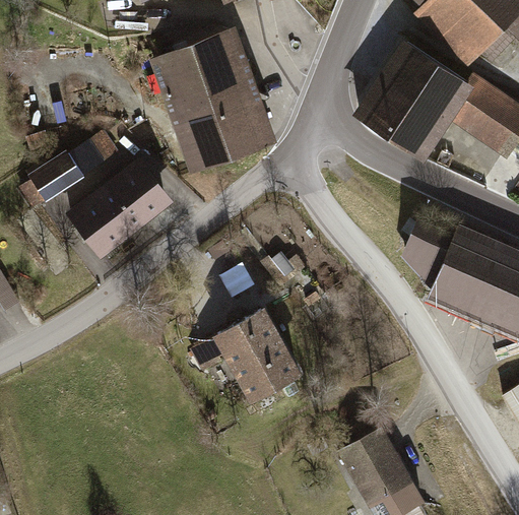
[(518,0),(413,0),(420,6),(414,14),(469,67),(482,53),(507,28),(518,40),(518,0)]
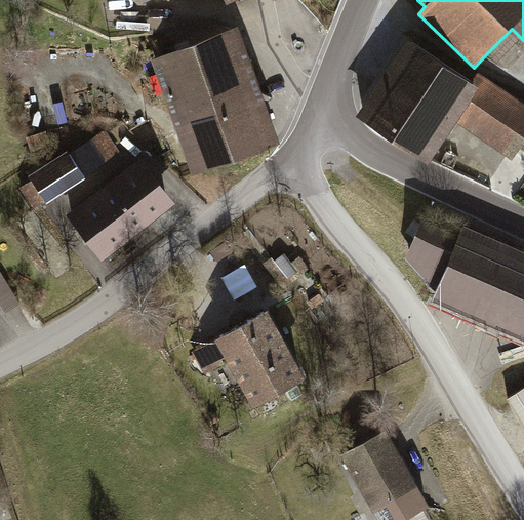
[(512,29),(487,53),(499,66),(523,40),(512,29)]
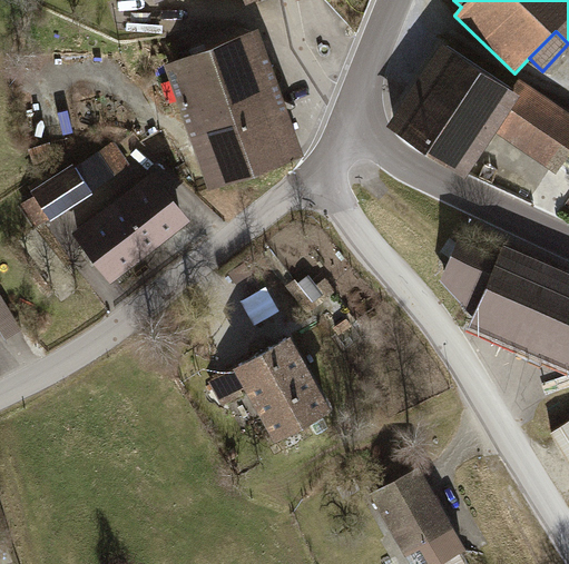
[(251,37),(176,67),(219,187),(295,160),(251,37)]
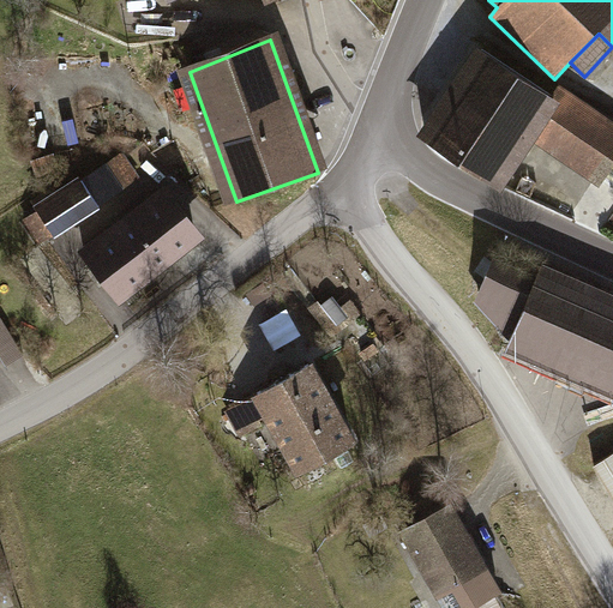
[(554,96),(476,46),(416,134),(503,191),(534,144),(600,188),(608,179),(612,181),(612,122),(560,86),(554,96)]
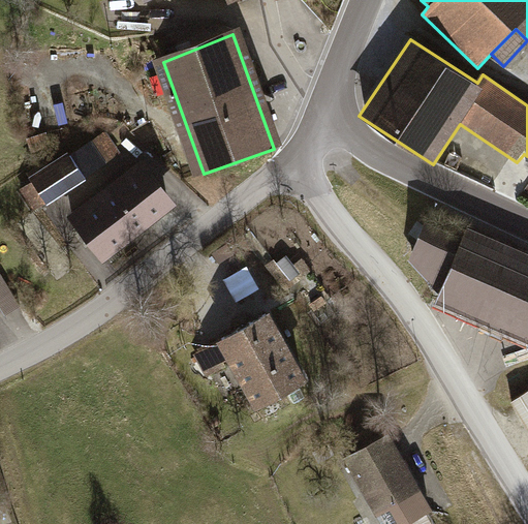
[(36,186),(24,194),(36,213),(105,168),(118,157),(104,140),(92,148),(92,147),(51,173),(48,168),(31,179),(36,186)]
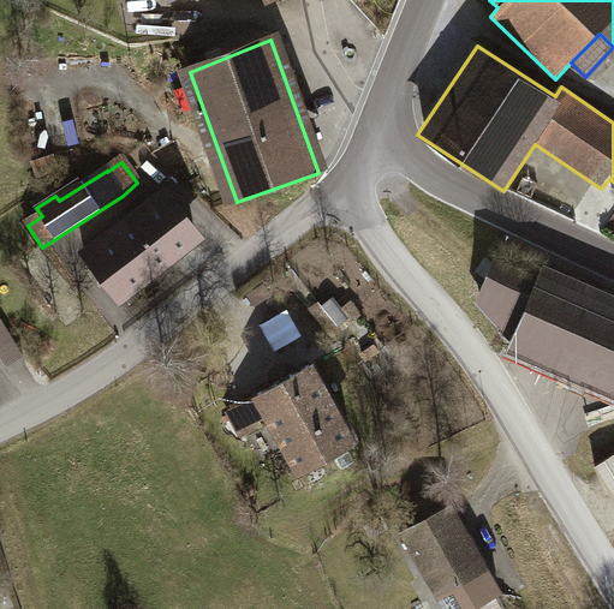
[(112,234),(85,256),(123,303),(200,244),(167,202),(133,228),(130,222),(113,236),(112,234)]
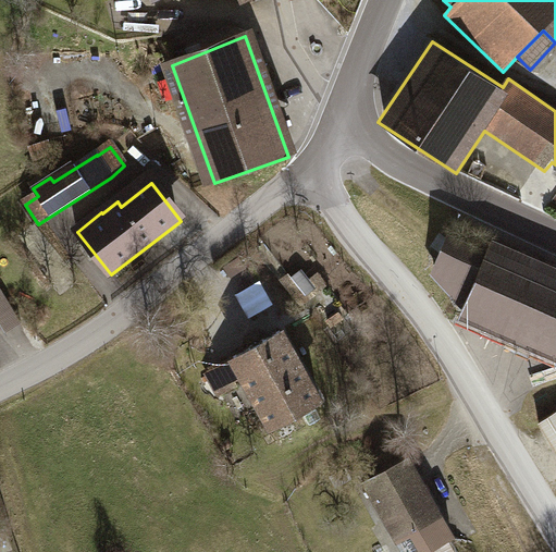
[(487,249),(448,234),(431,274),(461,309),(458,318),(555,358),(555,267),(493,240),(487,249)]
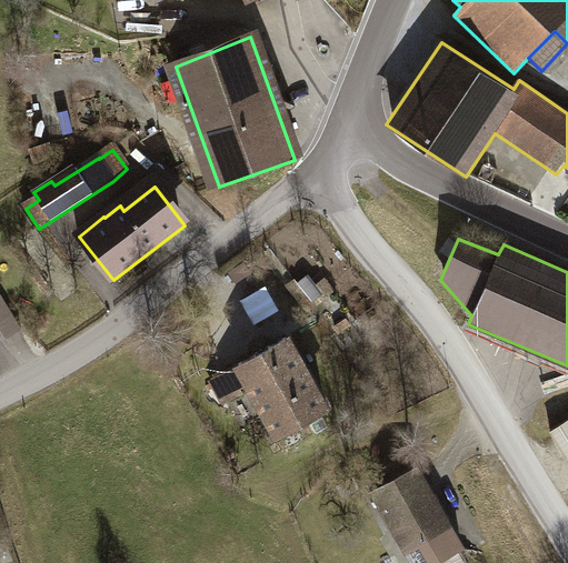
[(267,291),(242,304),(256,330),(281,315),(267,291)]
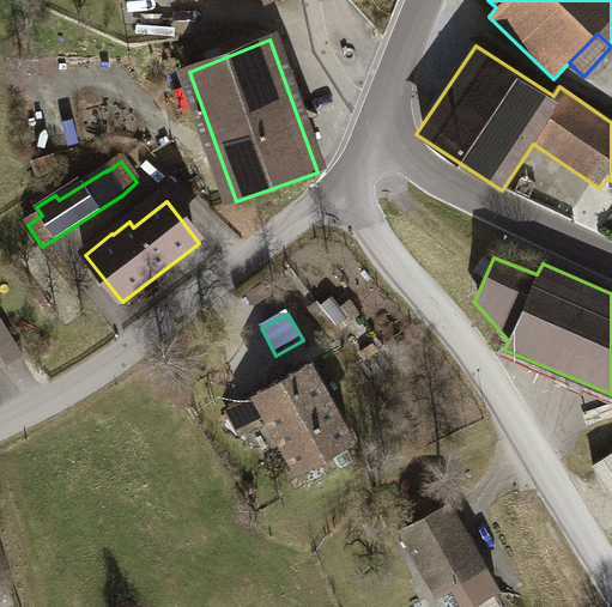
[(4,323),(0,325),(0,359),(6,370),(24,359),(4,323)]
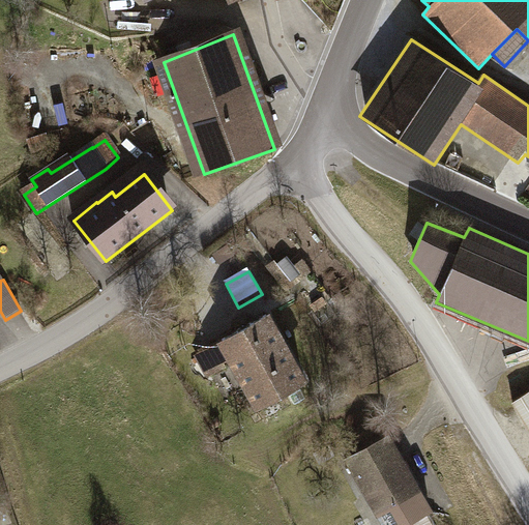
[(268,319),(199,358),(211,380),(228,371),(226,366),(234,361),(261,409),(304,385),(268,319)]
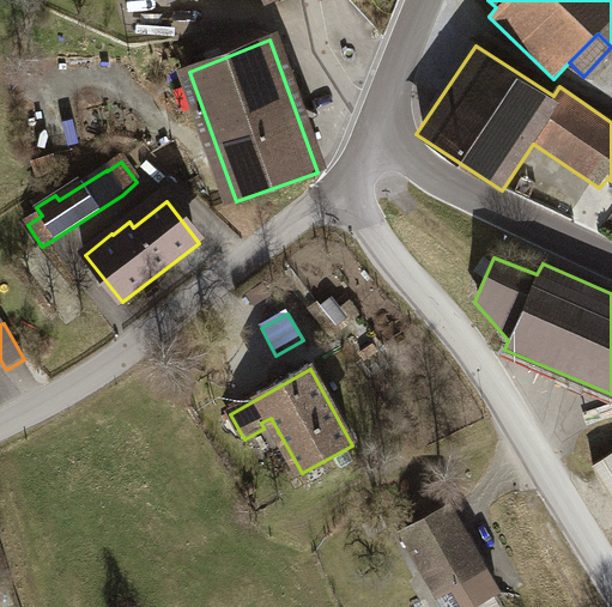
[(452,510),(405,536),(440,599),(454,590),(462,606),(479,606),(500,595),(452,510)]
